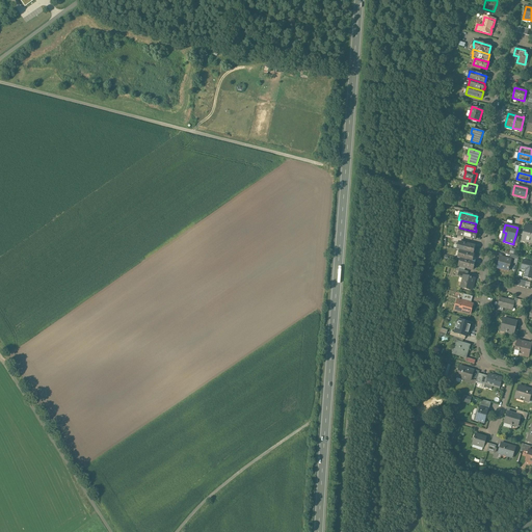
[(531,227),(526,225),(523,238),(529,239),(528,241),(531,242),(531,227)]
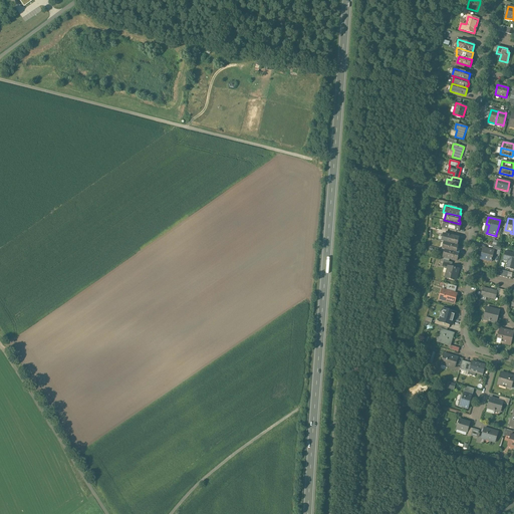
[(460,224),(444,220),(442,227),(448,229),(459,231),(461,224),(460,224)]
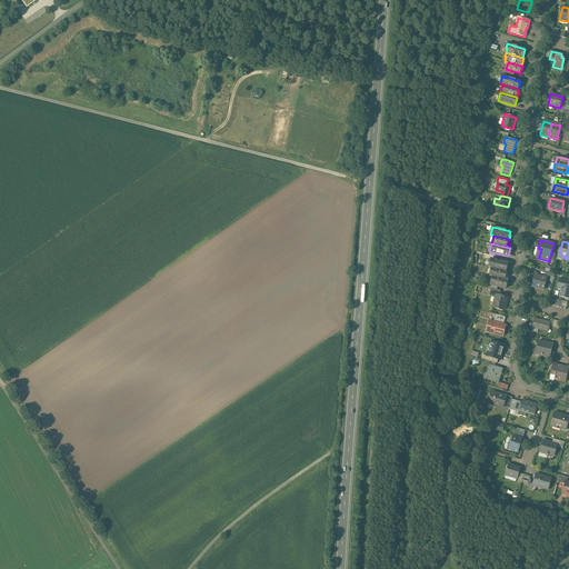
[(493,260),(490,259),(489,267),(491,268),(506,271),(508,263),(493,260)]
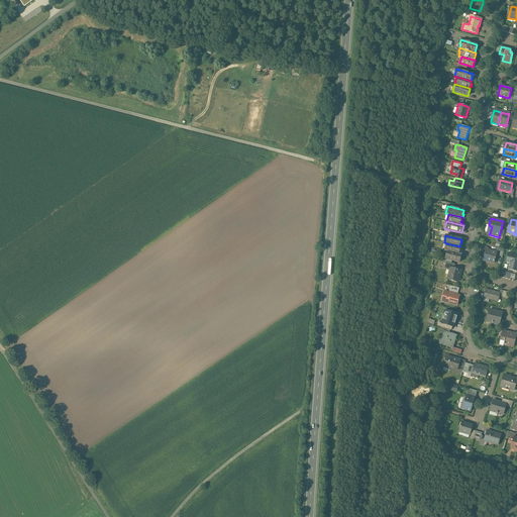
[(459,246),(446,243),(444,250),(447,251),(460,254),(461,251),(458,250),(459,249),(460,246),(459,246)]
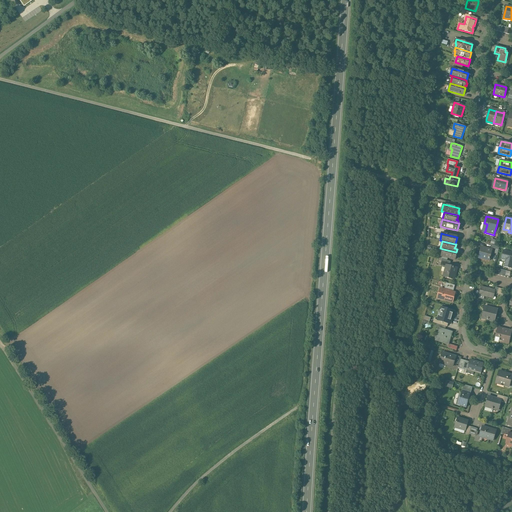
[(492,250),(481,247),(479,256),(489,259),(492,250)]
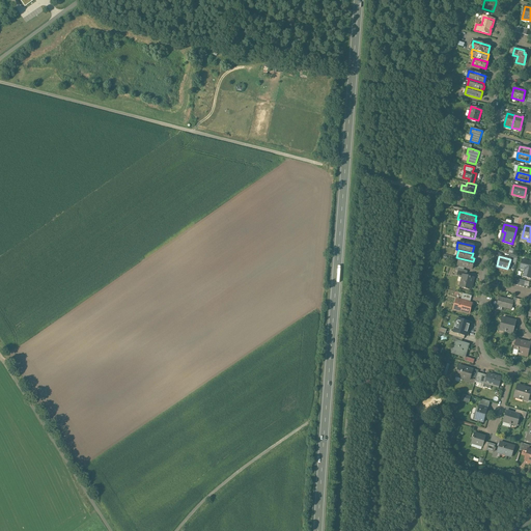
[(473,261),(459,258),(457,266),(472,269),(474,261),(473,261)]
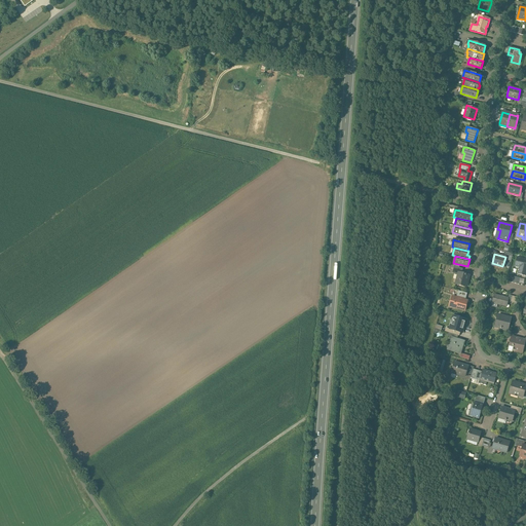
[(525,273),(525,259),(517,258),(515,264),(520,265),(518,273),(525,275),(525,273)]
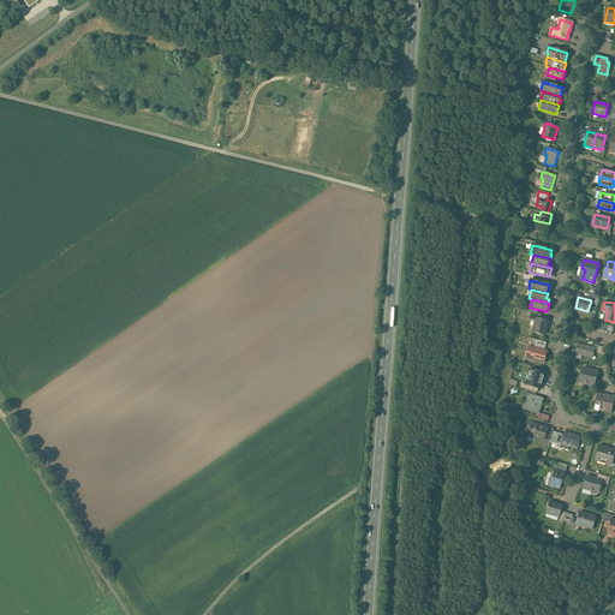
[(539,320),(536,318),(536,321),(532,332),(544,335),(547,329),(545,329),(548,322),(539,320)]
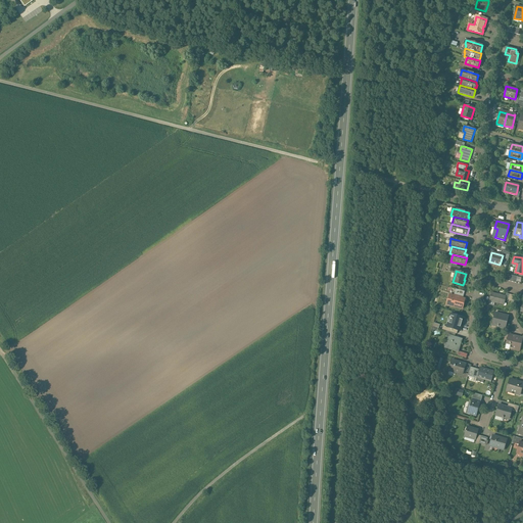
[(506,297),(491,293),(489,300),(504,304),(505,299),(506,297)]
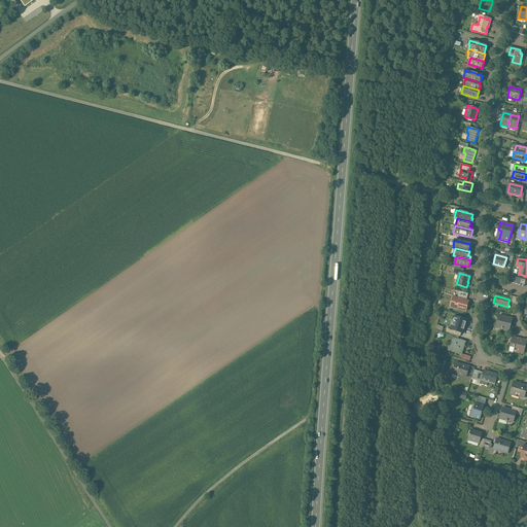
[(467,302),(454,299),(451,306),(465,310),(467,302)]
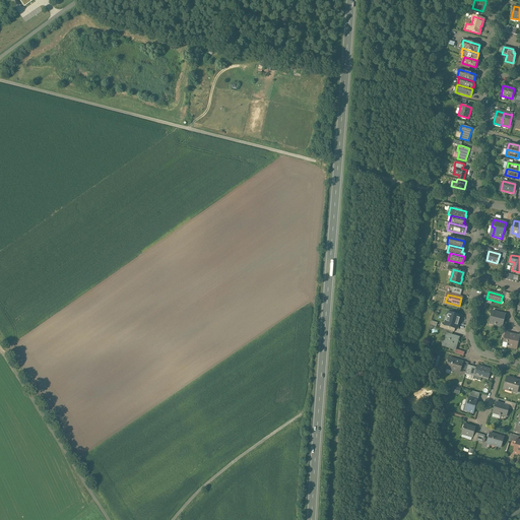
[(460,315),(448,312),(444,325),(455,328),(456,328),(458,319),(459,319),(460,315)]
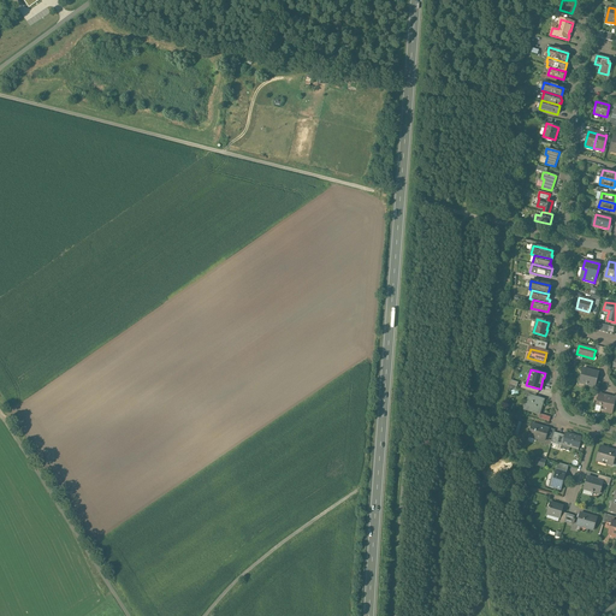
[(598,373),(584,369),(581,380),(586,381),(586,384),(594,386),(598,373)]
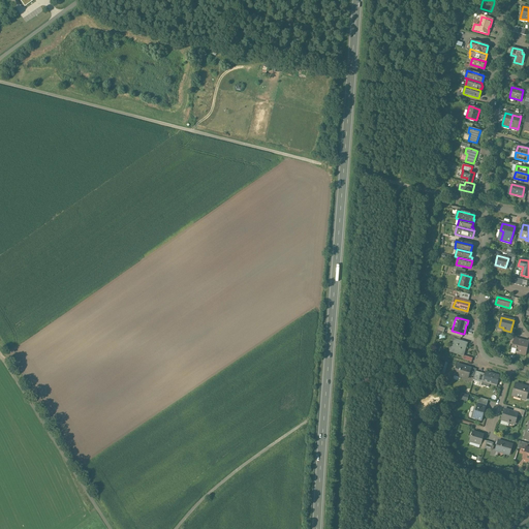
[(460,340),(454,339),(450,347),(455,348),(454,353),(464,356),(465,350),(464,350),(466,343),(467,343),(467,342),(460,340)]
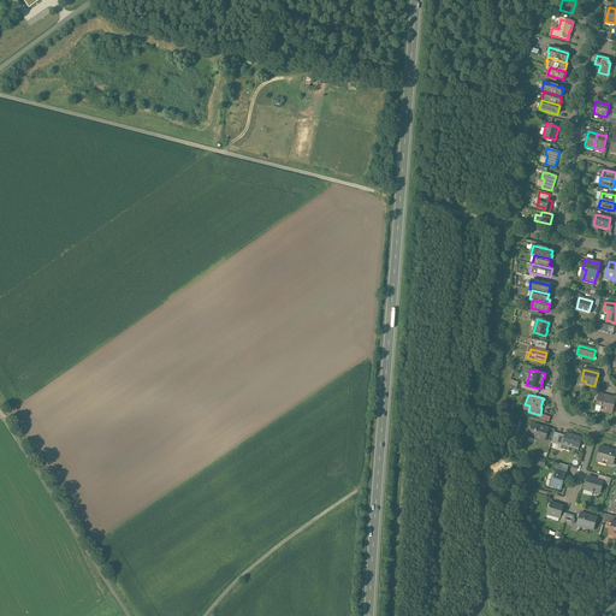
[(615,398),(599,395),(597,406),(604,408),(603,412),(611,413),(615,398)]
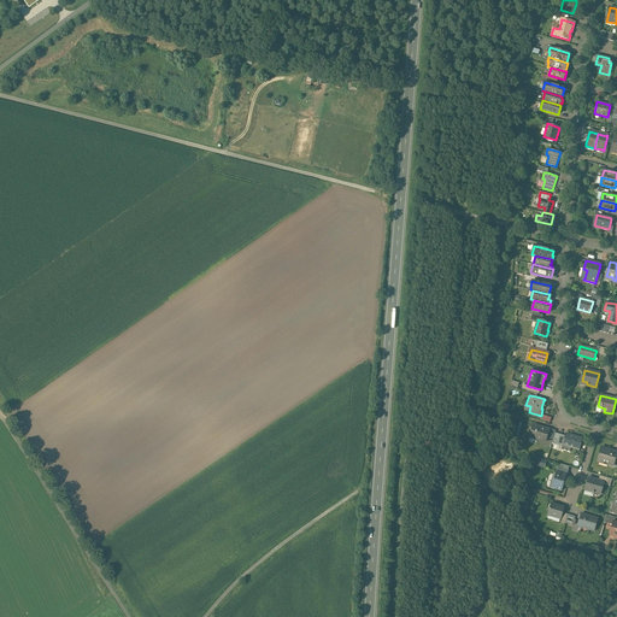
[(548,429),(534,424),(530,436),(545,441),(546,438),(548,429)]
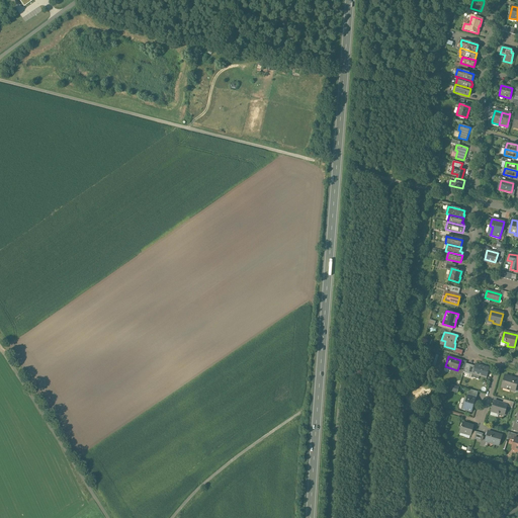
[(485,367),(476,364),(472,373),(482,375),(482,376),(486,377),(489,368),(485,366),(485,367)]
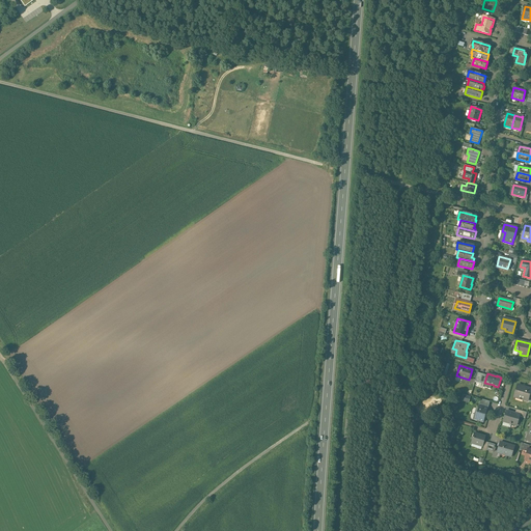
[(530,389),(530,388),(519,385),(515,397),(528,400),(530,394),(530,389)]
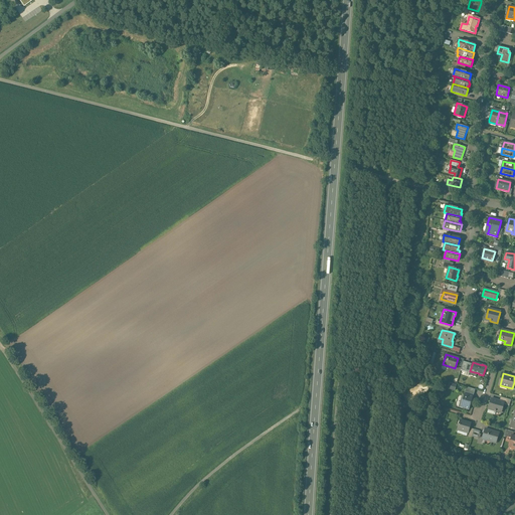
[(447,388),(454,390),(456,384),(449,381),(447,388)]
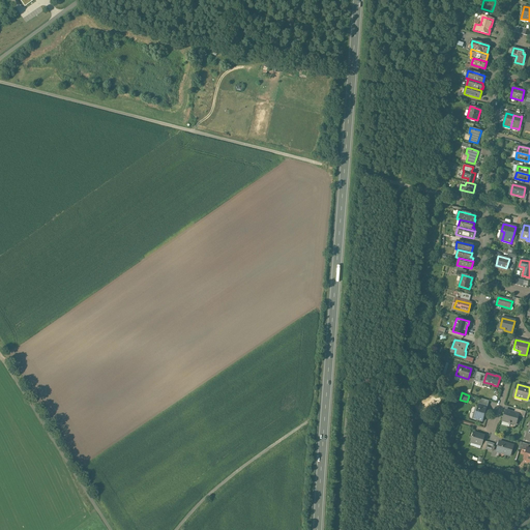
[(498,405),(481,400),(479,405),(495,410),(496,408),(497,408),(498,405)]
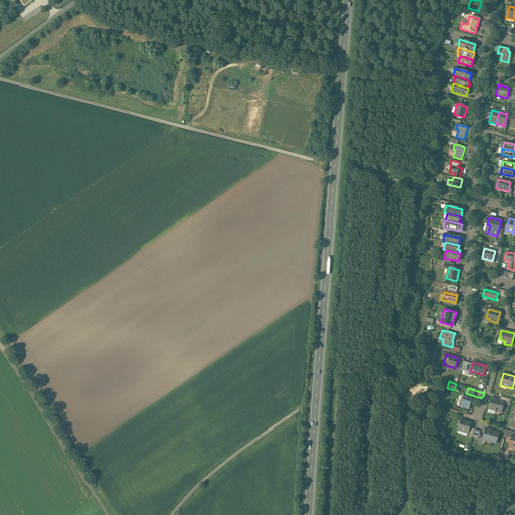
[(476,397),(465,394),(461,408),(471,411),(476,397)]
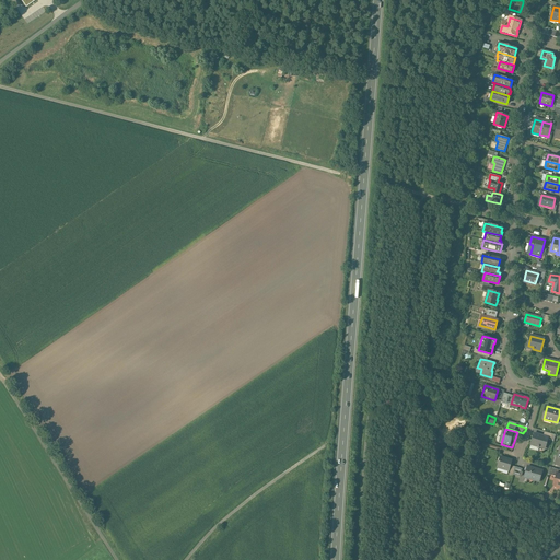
[(556,435),(544,432),(543,435),(548,436),(547,439),(553,441),(556,435)]
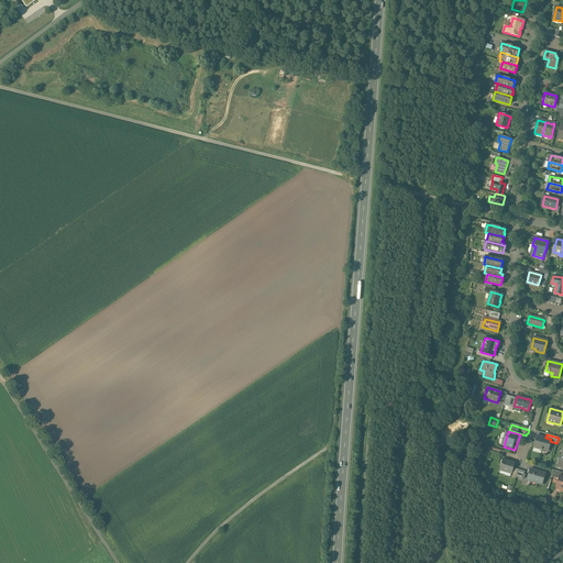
[(545,438),(537,435),(533,446),(548,451),(550,441),(551,439),(545,438)]
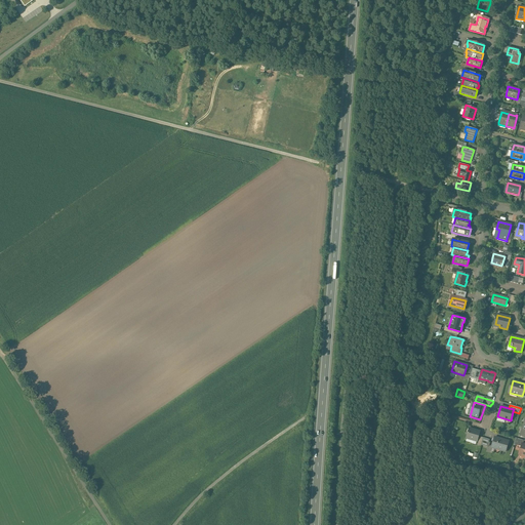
[(479,432),(469,428),(466,437),(472,439),(472,440),(476,441),(479,432)]
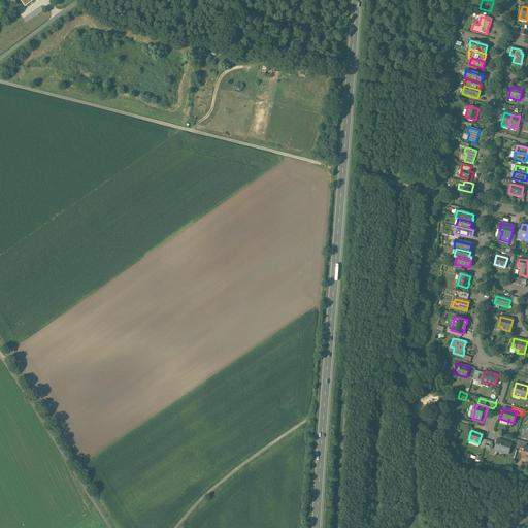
[(510,443),(497,439),(495,449),(497,450),(497,451),(507,454),(510,443)]
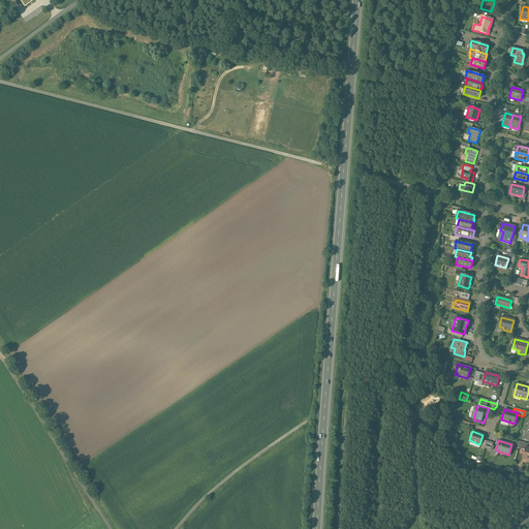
[(493,442),(487,441),(485,448),(491,450),(493,442)]
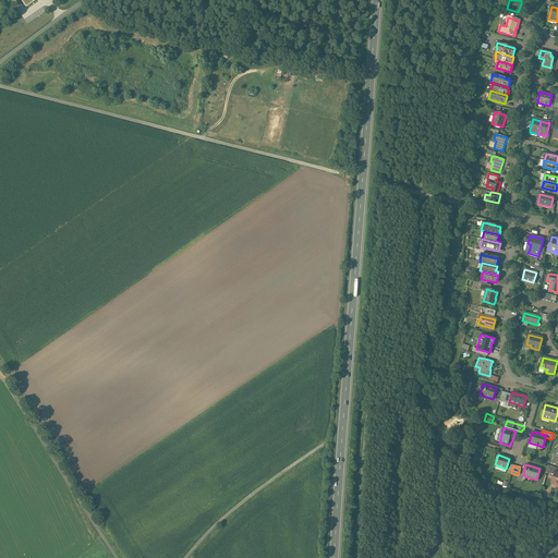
[(556,468),(547,465),(545,472),(554,474),(554,472),(555,472),(556,468)]
